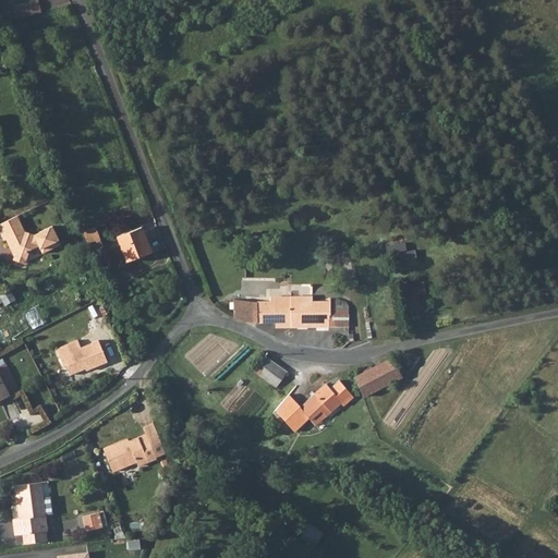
[(1,13),(4,24),(39,14),(36,1),(12,8),(12,10),(1,13)]
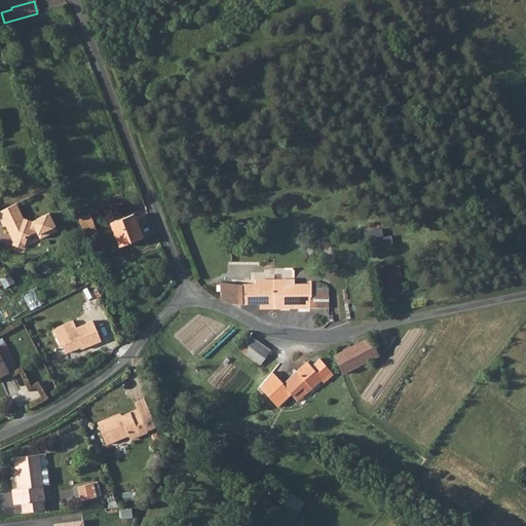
[(23,221),(16,205),(0,212),(0,222),(3,228),(5,228),(8,235),(10,233),(13,240),(12,243),(10,247),(22,251),(26,241),(36,234),(39,241),(57,234),(48,217),(31,224),(23,221)]
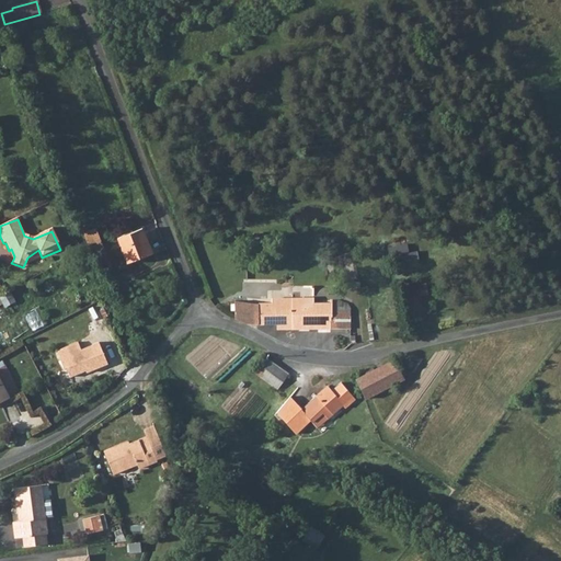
[(107,251),(98,230),(86,236),(96,256),(107,251)]
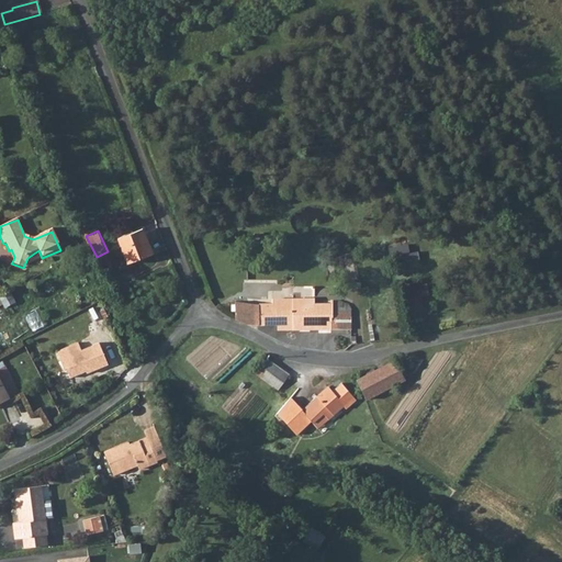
[(156,256),(145,232),(122,243),(133,267),(156,256)]
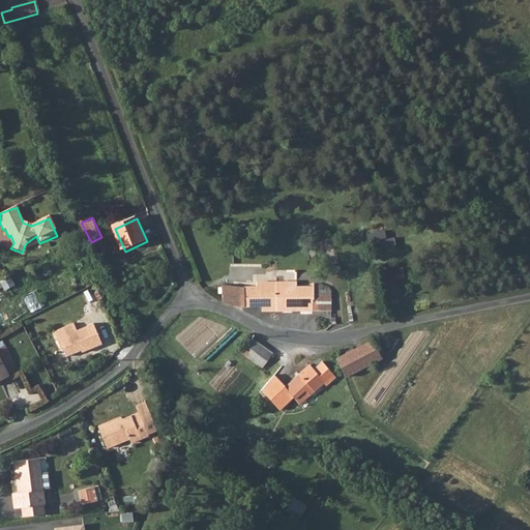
[(396,236),(389,237),(388,229),(369,233),(373,251),(399,245),(396,236)]
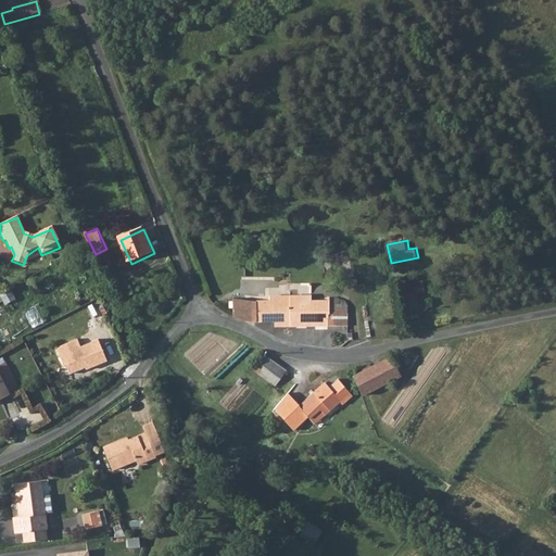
[(404,282),(406,308),(421,307),(420,292),(427,292),(426,281),(404,282)]
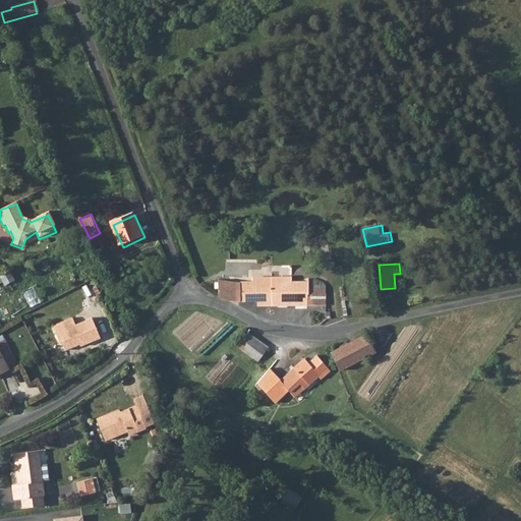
[(219,296),(228,301),(259,301),(307,300),(307,306),(326,305),(326,298),(320,298),(320,295),(316,295),(316,288),(314,288),(314,279),(307,280),(307,283),(238,283),(219,281),(219,296)]
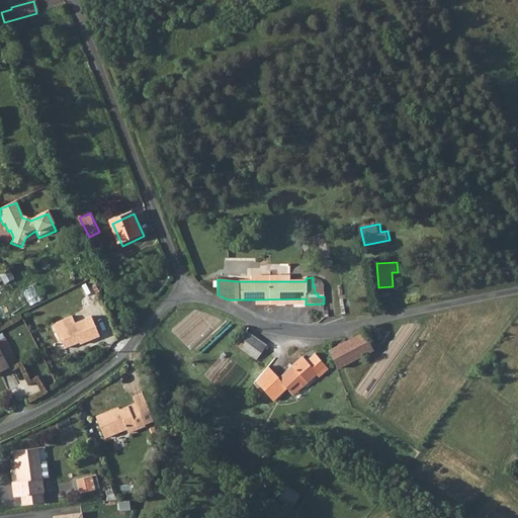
[(75,324),(72,316),(53,324),(59,341),(62,340),(65,348),(84,341),(85,343),(100,338),(92,317),(75,324)]
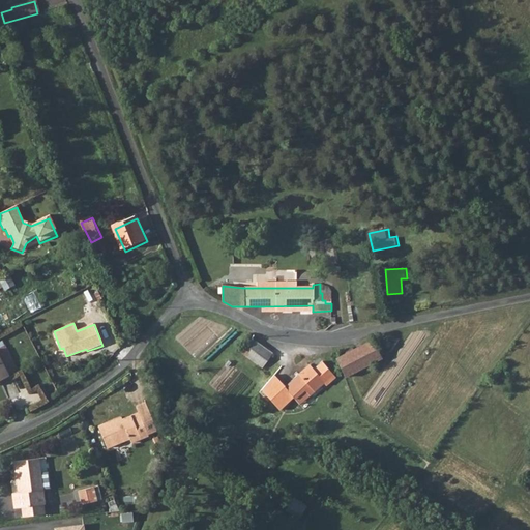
[(254,340),(243,353),(262,369),(272,354),(254,340)]
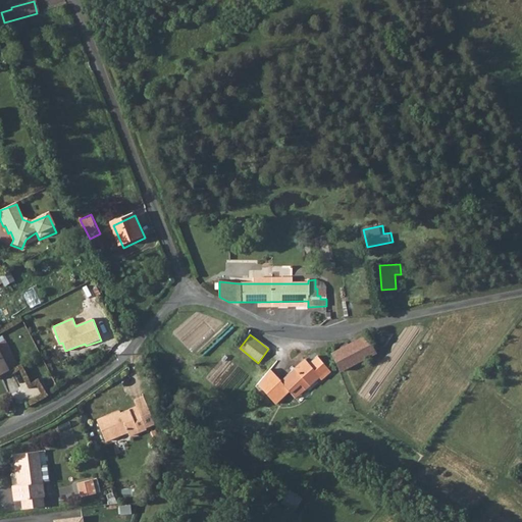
[(376,354),(368,335),(367,335),(331,353),(341,371),(376,354)]
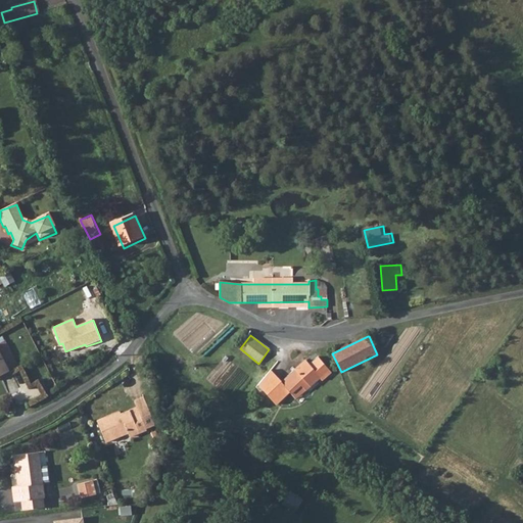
[(16,364),(4,338),(0,340),(0,353),(7,369),(16,364)]
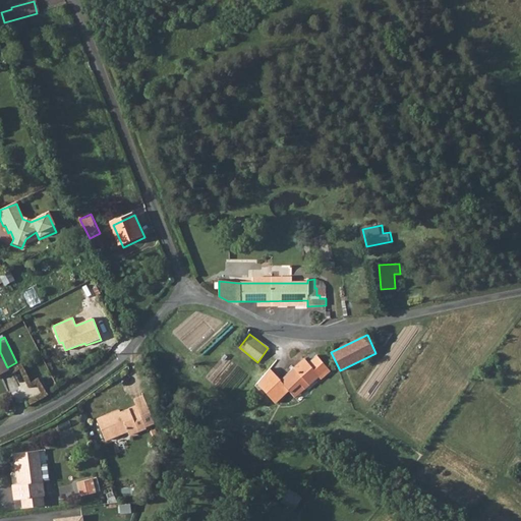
[(329,367),(324,356),(316,359),(323,370),(329,367)]
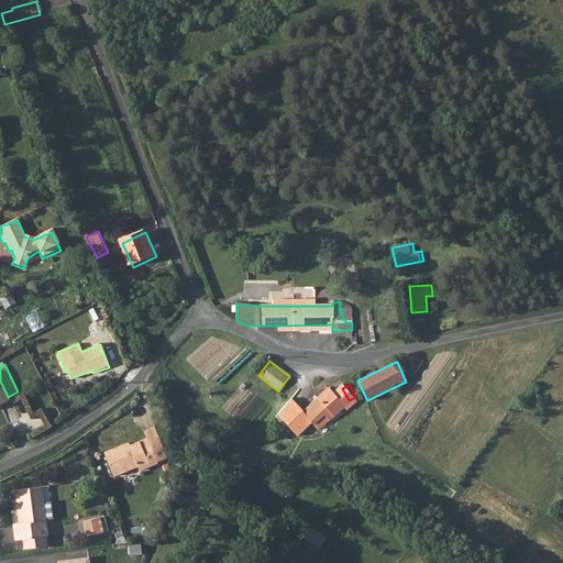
[(329,388),(305,411),(287,424),(298,435),(313,422),(316,424),(326,416),(331,421),(346,407),(329,388)]
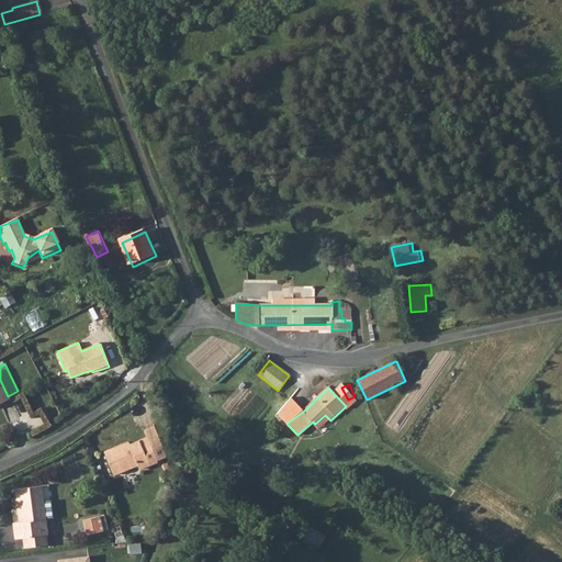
[(114,472),(124,469),(123,465),(138,460),(139,463),(142,468),(159,461),(158,459),(168,456),(157,425),(147,428),(150,436),(117,449),(115,446),(105,449),(114,472)]
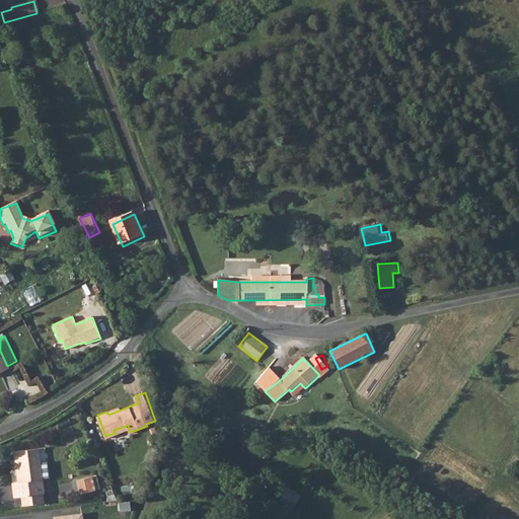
[(43,495),(38,450),(17,453),(20,484),(16,484),(12,485),(13,499),(21,498),(40,496),(43,495)]
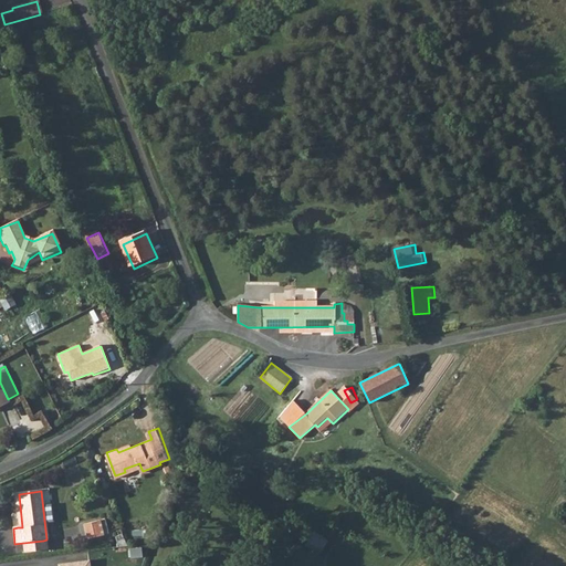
[(102,536),(98,522),(83,526),(86,540),(102,536)]
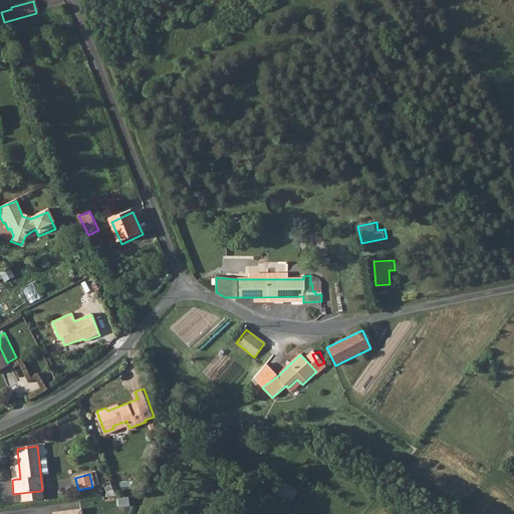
[(39,491),(21,493),(22,502),(40,500),(39,491)]
